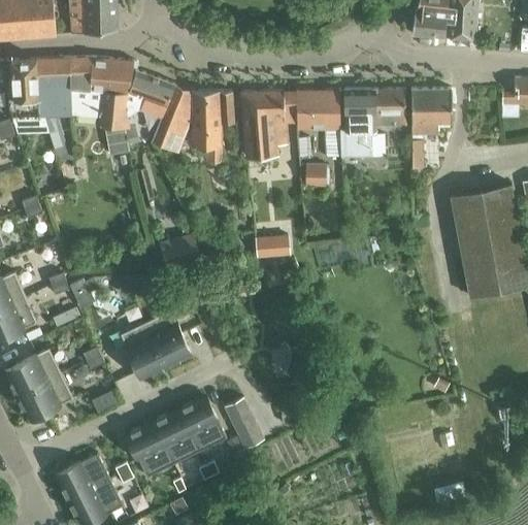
[(0,0),(0,38),(56,35),(53,0),(0,0)]
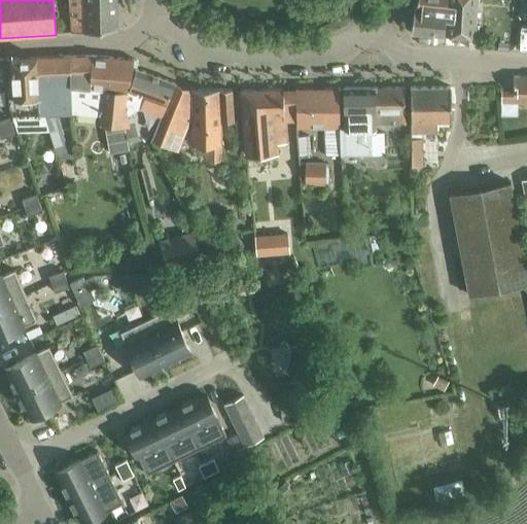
[(68,0),(72,33),(116,30),(115,0),(68,0)]
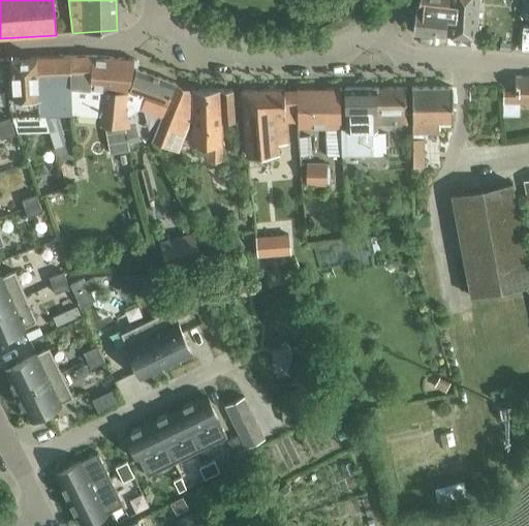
[(417,11),(413,36),(446,38),(468,40),(476,40),(478,0),(421,0),(418,11),(417,11)]
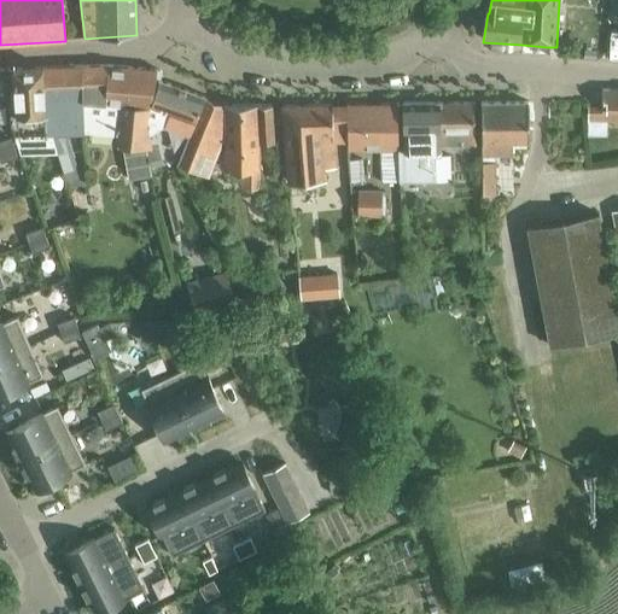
[(151,107),(159,83),(162,77),(157,72),(106,68),(41,70),(46,139),(52,139),(57,156),(71,196),(85,191),(68,139),(85,138),(85,135),(116,139),(115,147),(121,148),(128,182),(151,179),(146,151),(152,152),(150,138),(147,126),(151,107)]
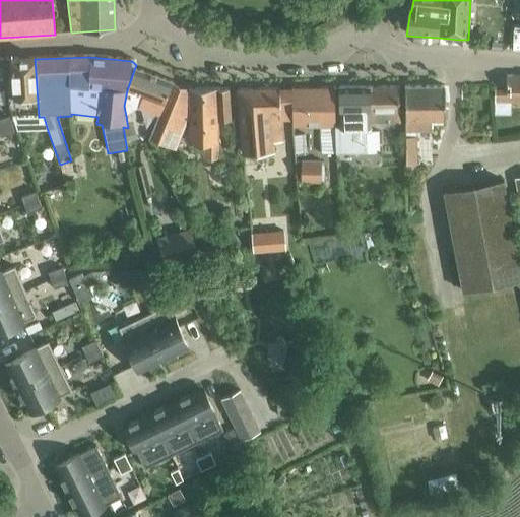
[(13,60),(5,60),(6,91),(7,98),(11,117),(16,131),(48,131),(44,117),(39,117),(35,59),(13,60)]
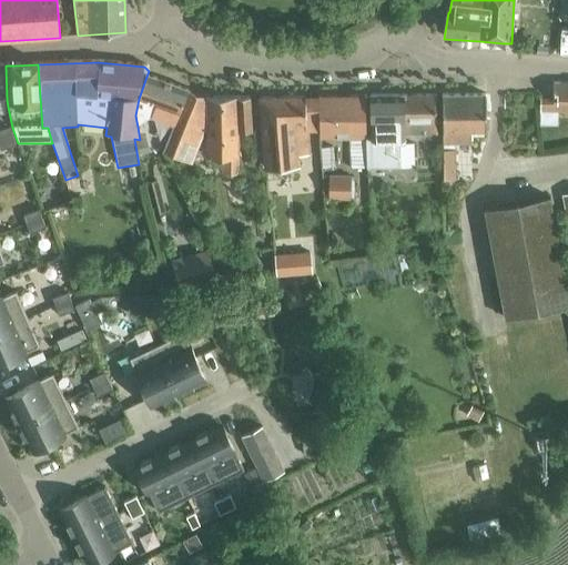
[(174,129),(188,92),(146,77),(139,99),(135,115),(138,127),(150,119),(152,120),(174,129)]
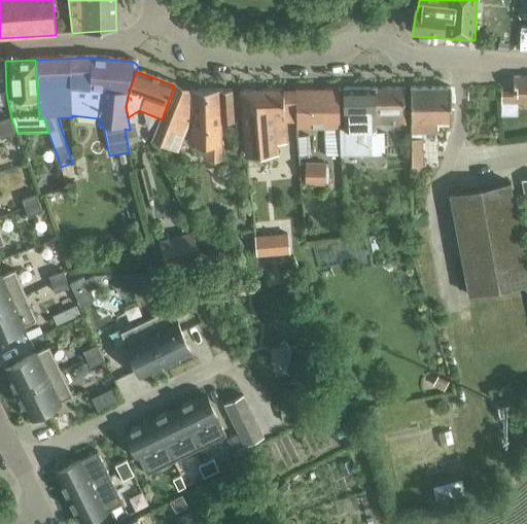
[(517,109),(526,109),(526,78),(513,78),(513,96),(500,96),(500,118),(517,118),(517,109)]
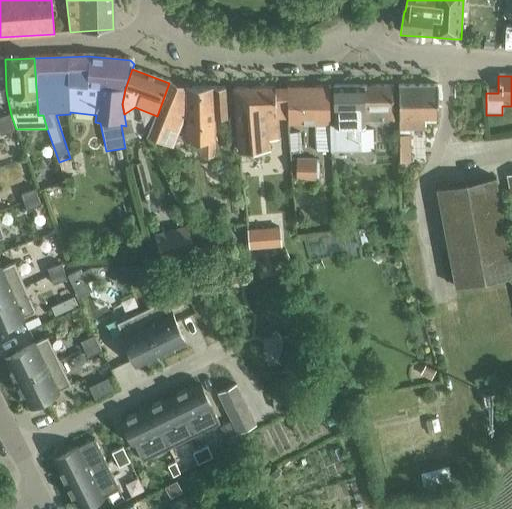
[(169,83),(157,116),(148,136),(173,146),(187,111),(188,127),(186,127),(185,143),(202,143),(202,159),(214,159),(215,122),(227,121),(224,90),(186,88),(169,83)]
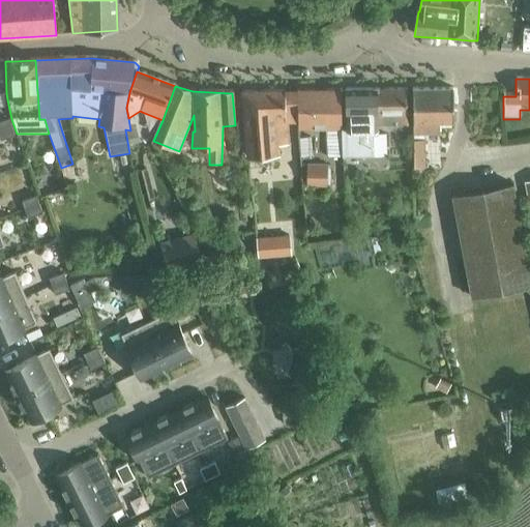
[(342,129),(342,132),(343,157),(387,156),(386,137),(377,137),(377,126),(408,126),(407,90),(347,91),(348,129),(342,129)]
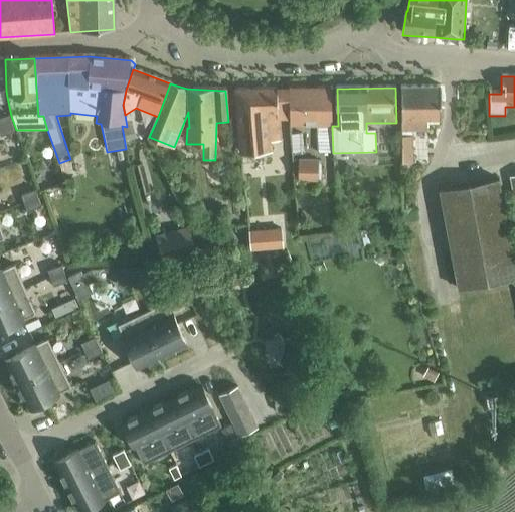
[(402,163),(412,163),(412,132),(426,131),(426,121),(441,121),(440,88),(402,88),(402,163)]
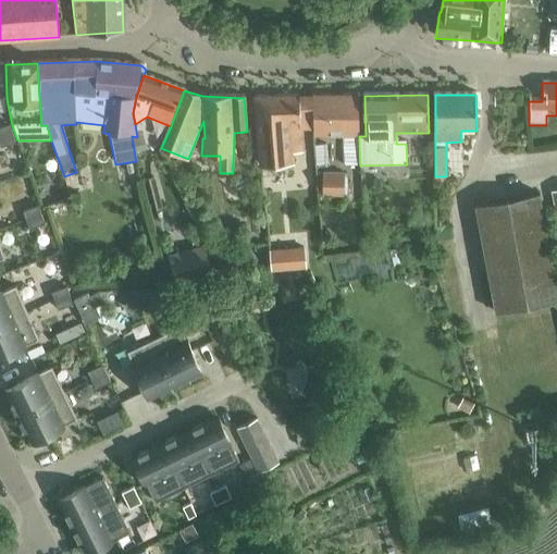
[(359,138),(359,136),(358,96),(312,97),(313,130),(314,136),(359,138)]
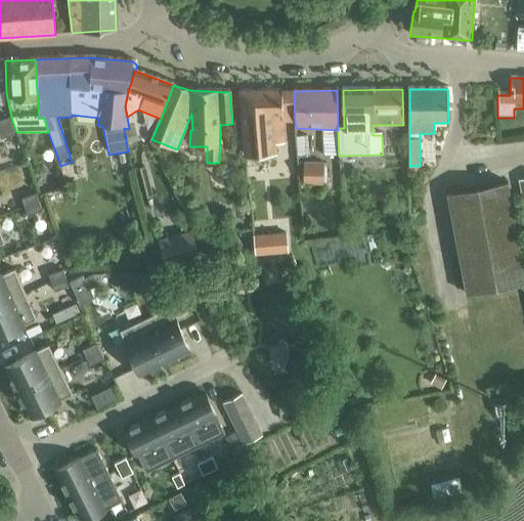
[(284,122),(295,122),(294,91),(280,92),(238,92),(246,157),(274,154),(274,145),(286,144),(284,122)]
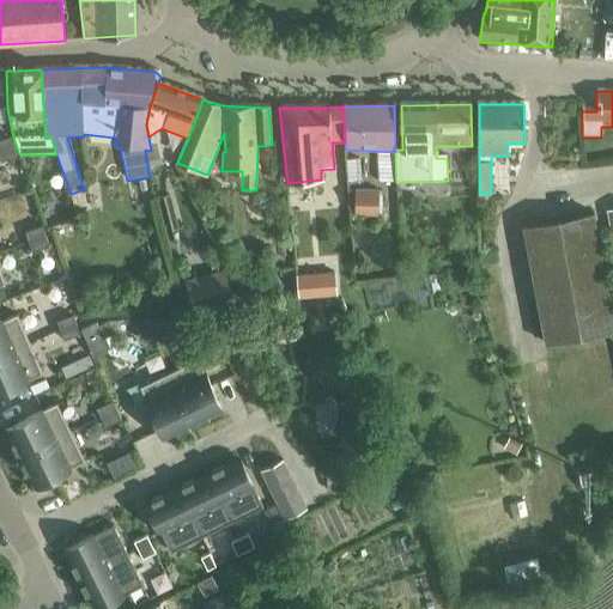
[(10,138),(0,141),(0,152),(13,147),(10,138)]
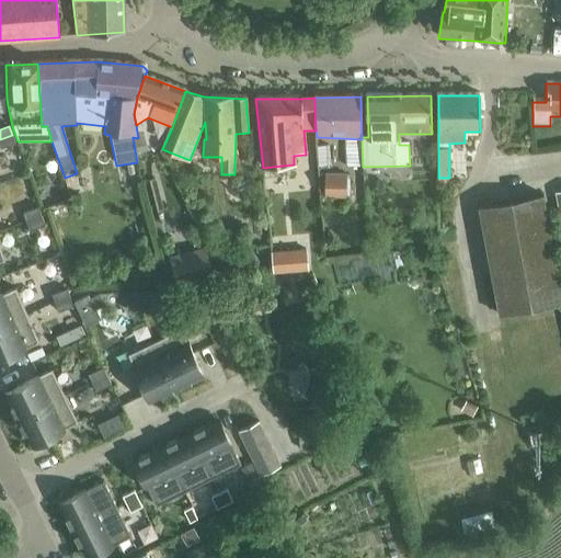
[(12,135),(0,139),(0,149),(14,144),(12,135)]
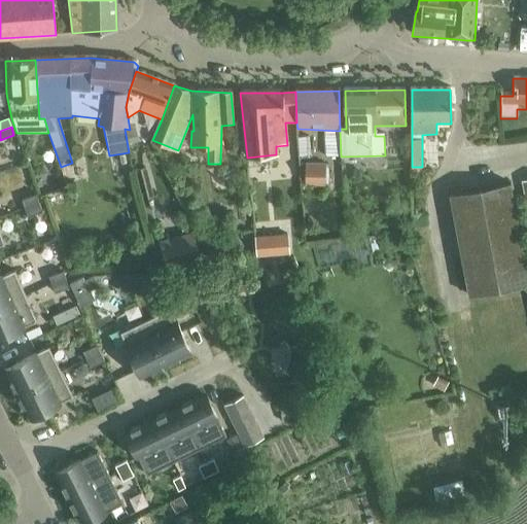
[(305,186),(325,186),(325,164),(306,164),(305,186)]
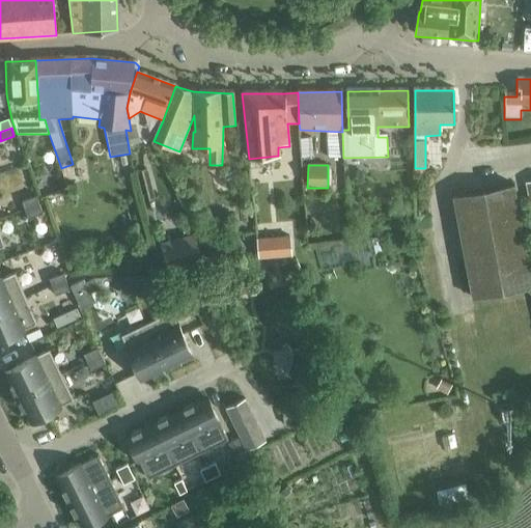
[(454,198),(474,299),(530,287),(530,264),(515,186),(454,198)]
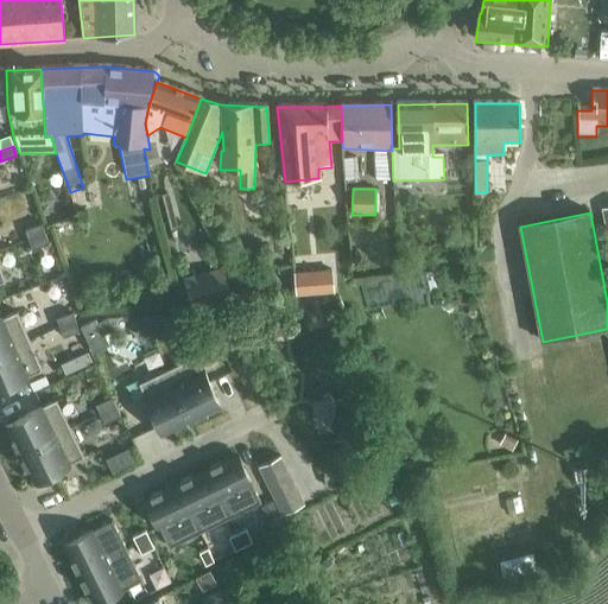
[(42,224),(24,230),(27,240),(45,235),(42,224)]
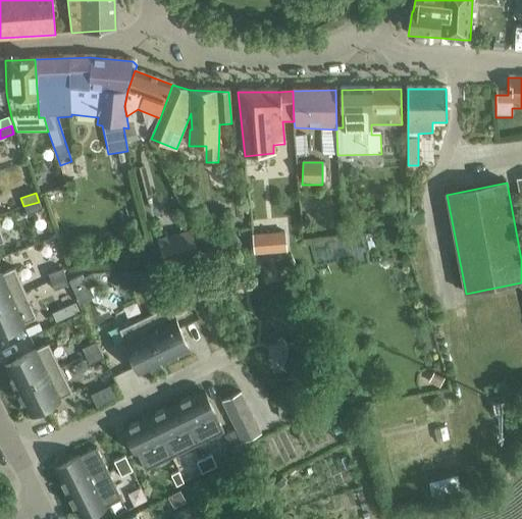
[(37,204),(23,209),(27,218),(40,213),(37,204)]
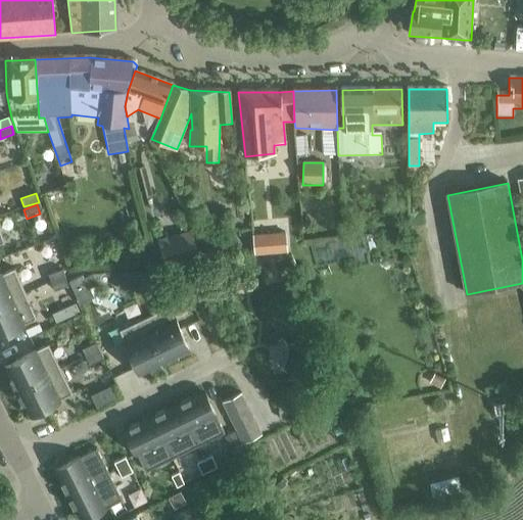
[(194,232),(158,240),(164,267),(200,260),(194,232)]
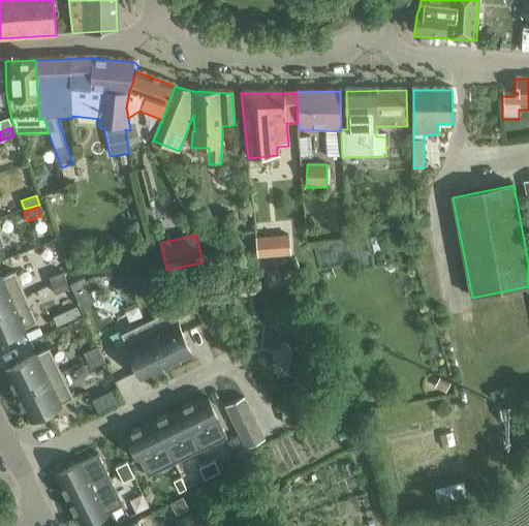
[(255,239),(257,259),(291,256),(289,236),(255,239)]
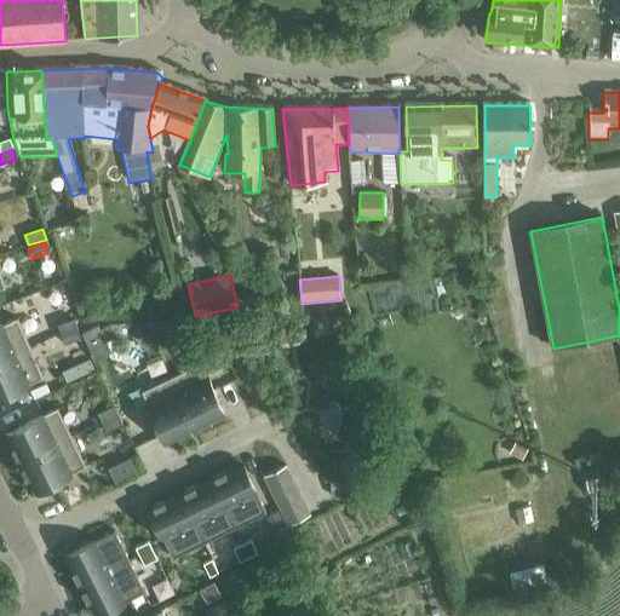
[(0,362),(29,349),(17,320),(0,326),(0,362)]
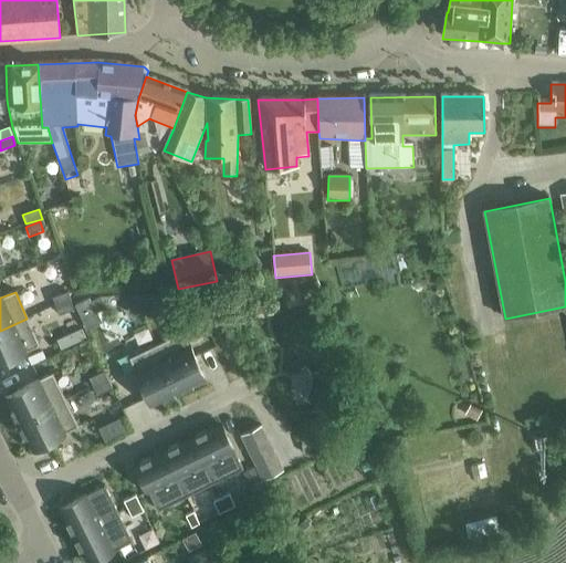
[(67,292),(52,298),(54,306),(71,301),(67,292)]
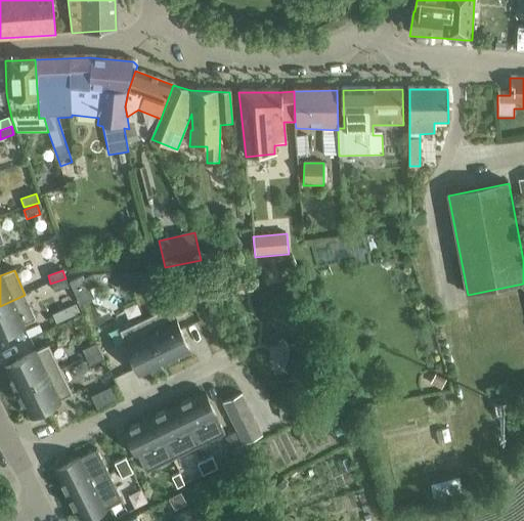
[(129,273),(121,274),(121,290),(130,289),(129,273)]
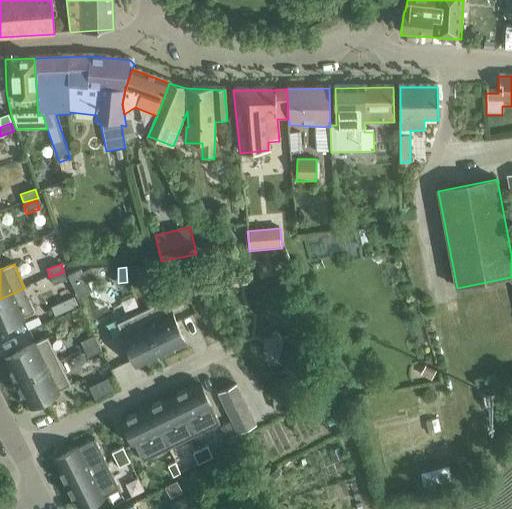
[(135,267),(126,267),(127,282),(135,282),(135,267)]
